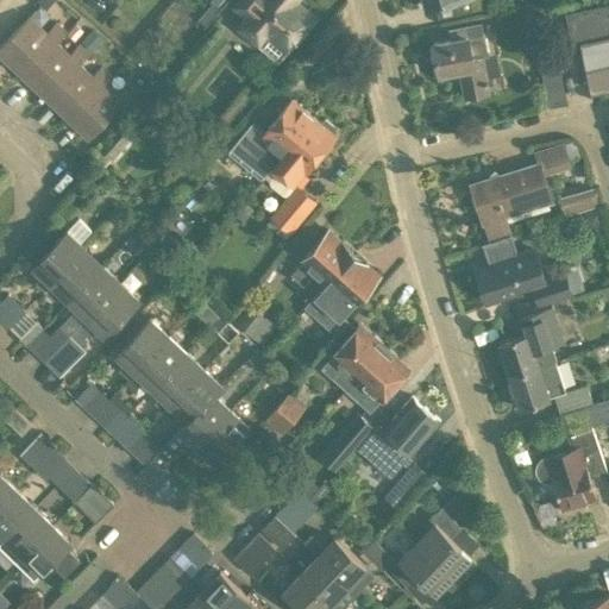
[(238,0),(234,6),(246,17),(238,27),(257,44),(267,33),(287,51),(314,18),(294,1),(295,0),(238,0)]
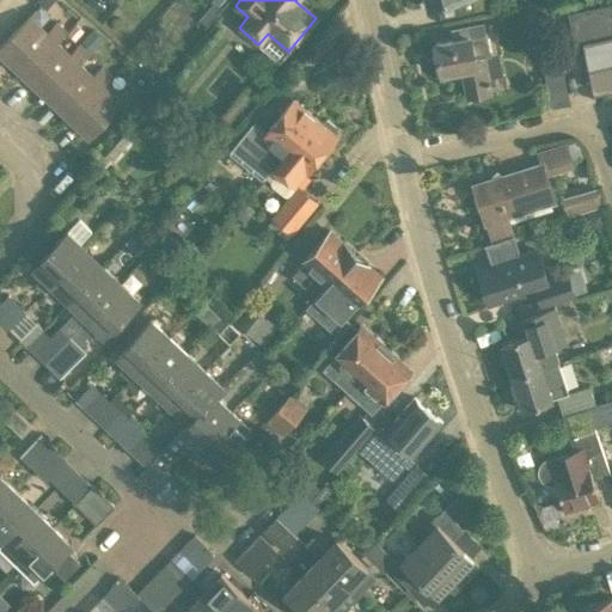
[(586,57),(593,95),(611,90),(611,2),(568,12),(577,59),(586,57)]
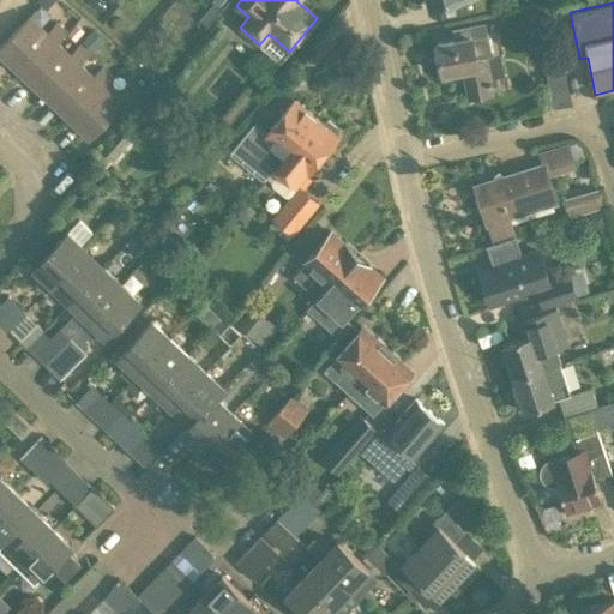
[(199,20),(206,25),(221,10),(214,4),(199,20)]
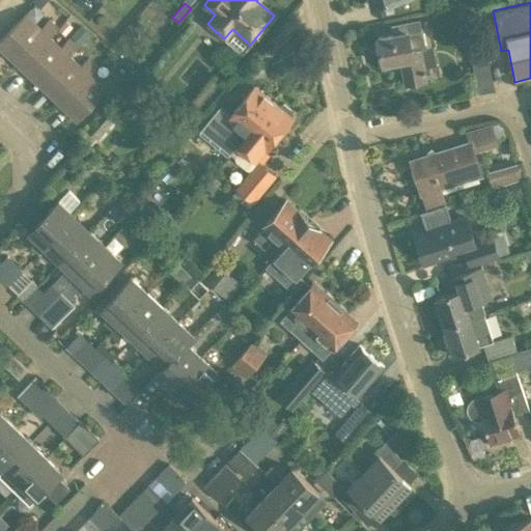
[(466,11),(470,15),(476,14),(474,3),(464,5),(466,11)]
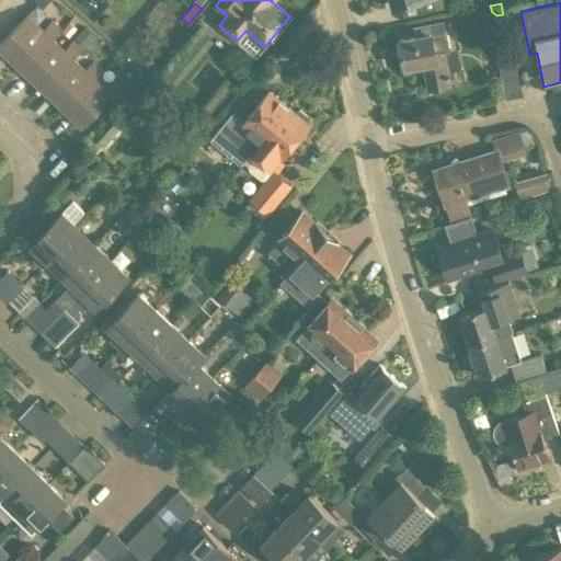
[(0,52),(23,73),(54,41),(61,32),(52,22),(43,32),(26,16),(0,44),(0,52)]
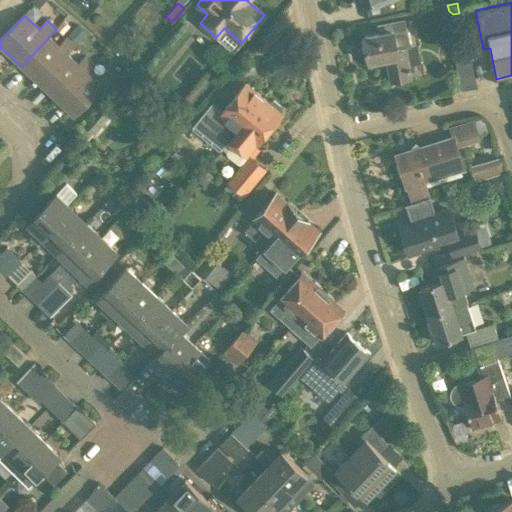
[(409,45),(404,19),(377,25),(379,33),(363,36),(368,63),(386,59),(390,82),(410,78),(409,71),(413,70),(412,66),(409,66),(405,46),(409,45)]
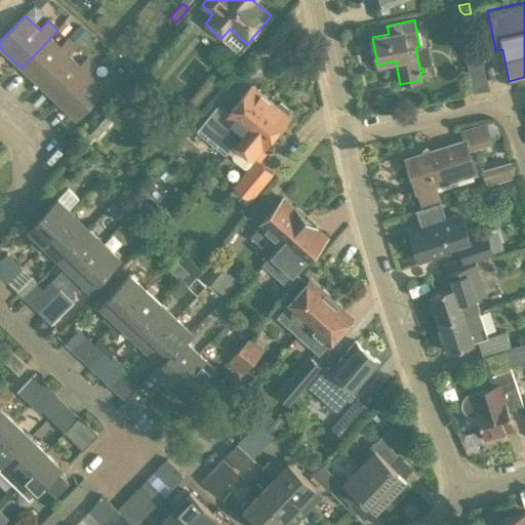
[(65,21),(58,28),(64,34),(71,27),(65,21)]
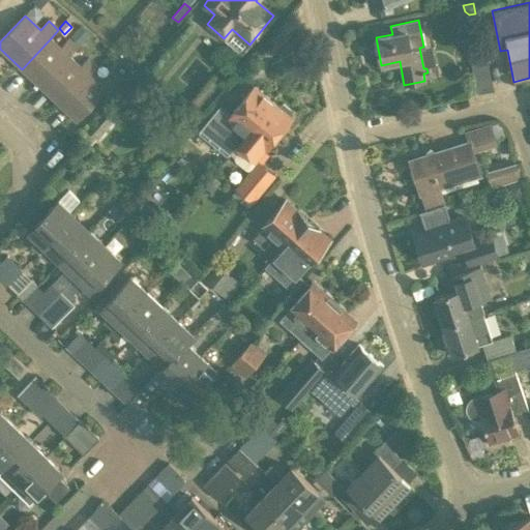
[(80,25),(70,36),(80,45),(89,34),(80,25)]
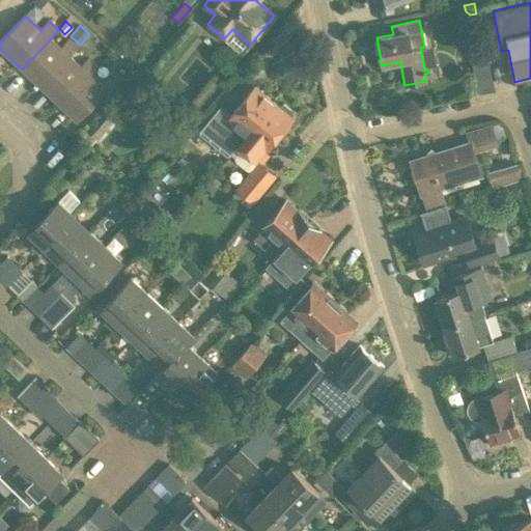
[(60,48),(51,38),(22,70),(40,88),(71,57),(78,49),(68,40),(60,48)]
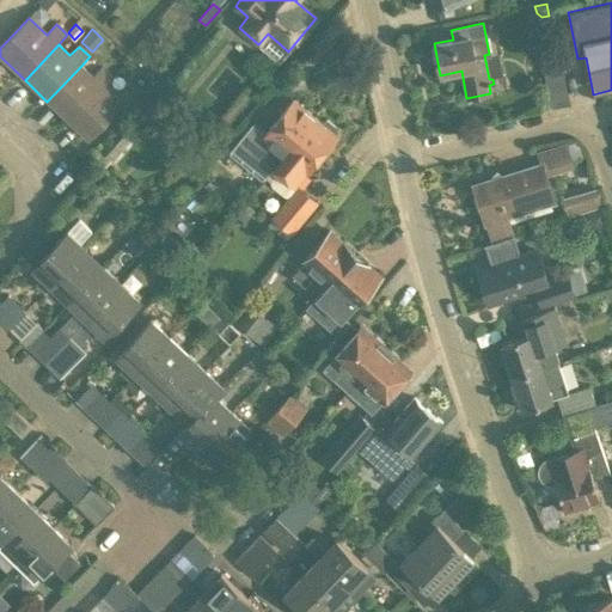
[(558,49),(539,53),(545,81),(564,78),(558,49)]
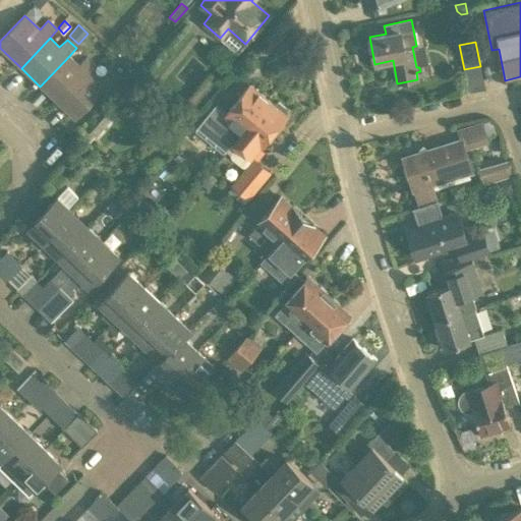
[(78,65),(69,56),(40,87),(60,105),(89,74),(96,67),(85,57),(78,65)]
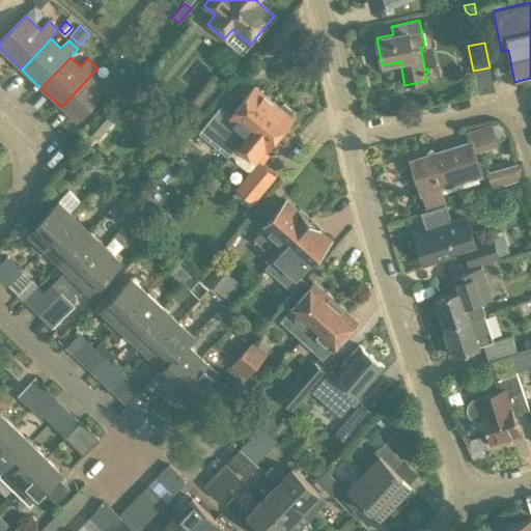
[(127,61),(122,65),(129,71),(132,66),(127,61)]
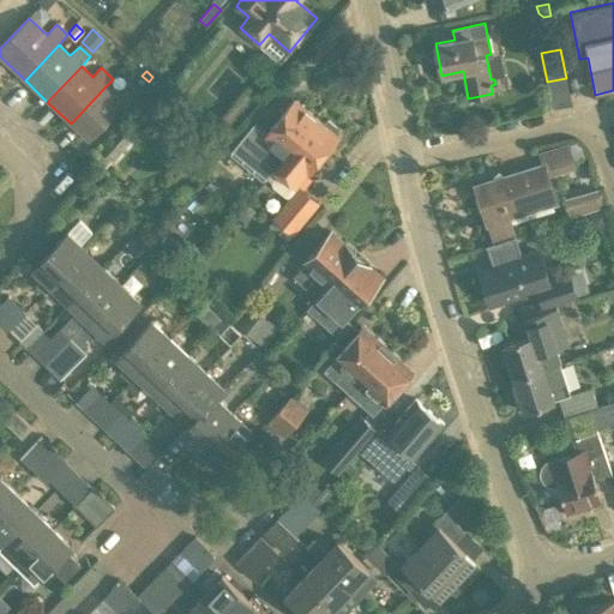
[(116,100),(104,88),(71,124),(90,142),(122,107),(126,112),(136,101),(125,90),(116,100)]
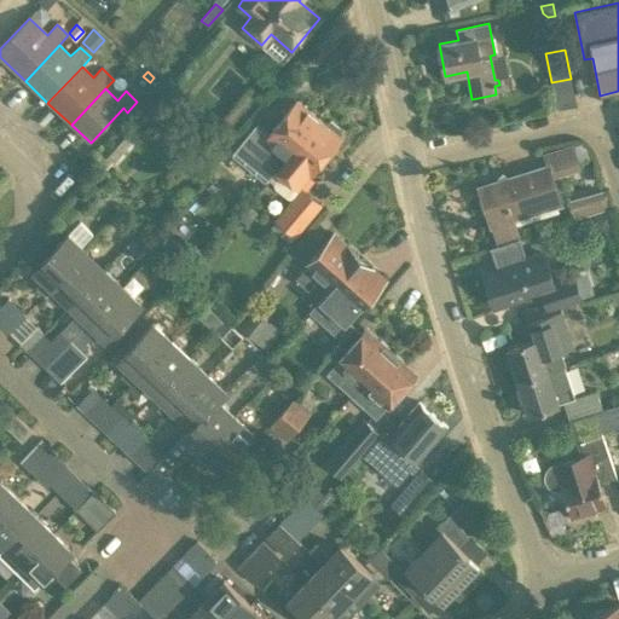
[(260,158),(276,172),(319,119),(298,100),(266,139),(247,123),(223,155),(239,169),(254,152),(260,157),(260,158)]
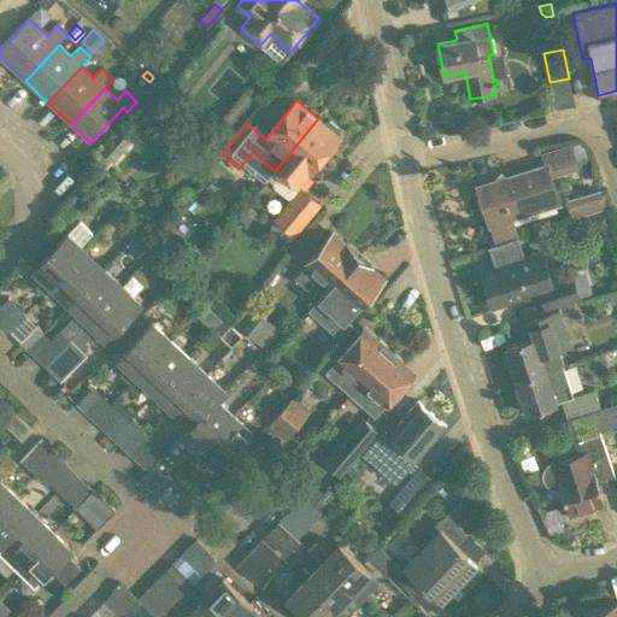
[(340,136),(318,118),(275,171),(278,175),(272,183),(272,188),(287,199),(292,199),(272,221),(293,238),(318,207),(298,191),(295,188),(307,174),(307,175),(340,136)]
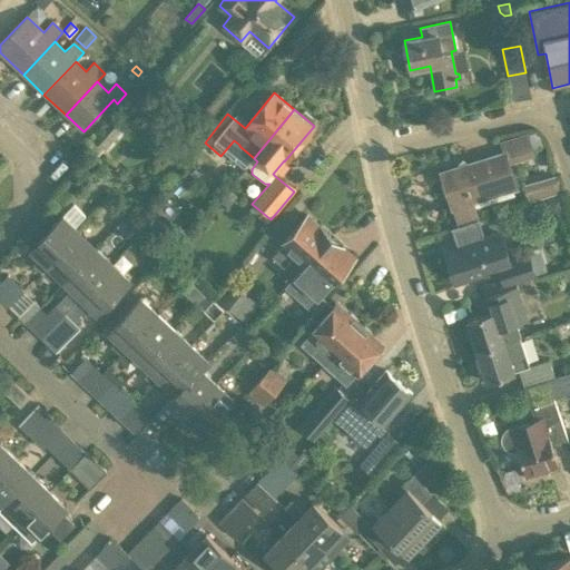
[(129,126),(118,117),(98,140),(90,149),(99,157),(107,148),(108,149),(129,126)]
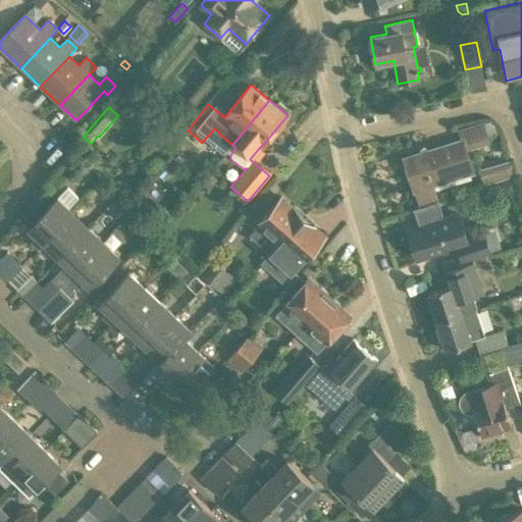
[(457,128),(461,142),(403,160),(417,206),(438,200),(434,186),(471,174),(464,151),(490,142),(483,120),(457,128)]
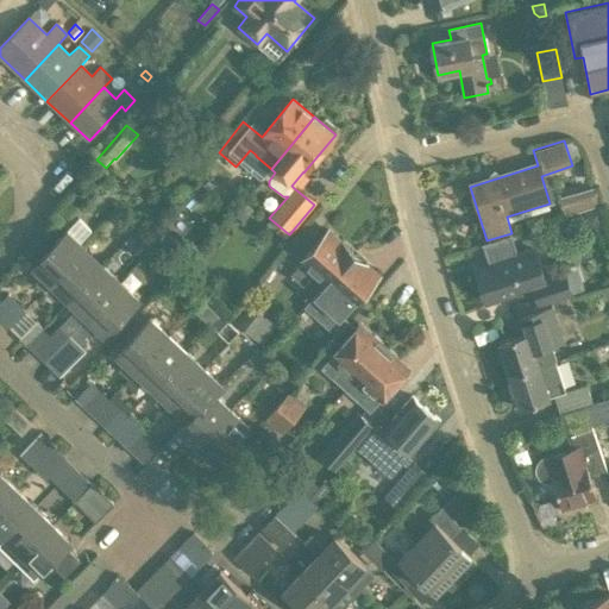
[(598,205),(594,187),(559,199),(565,215),(598,205)]
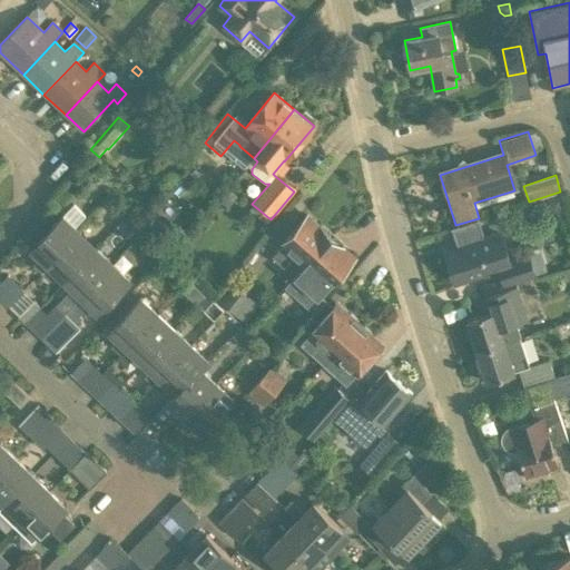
[(566,207),(561,194),(548,198),(551,212),(566,207)]
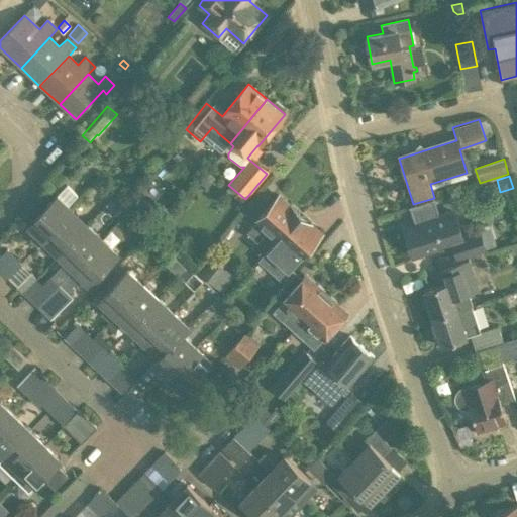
[(58,196),(28,226),(36,234),(30,241),(37,247),(73,211),(68,205),(77,195),(68,186),(58,196)]
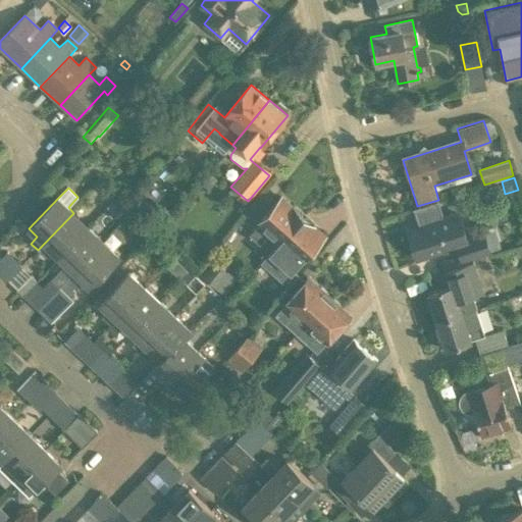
[(268,232),(279,242),(302,216),(280,198),(249,233),(259,244),(268,232)]
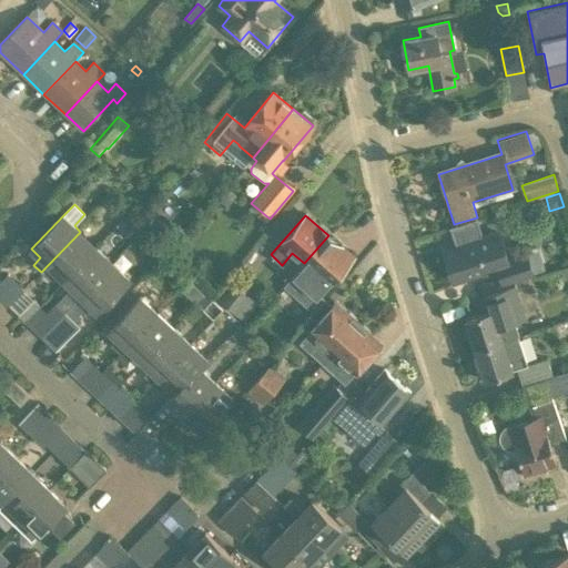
[(448,227),(457,251),(442,255),(452,284),(484,273),(483,271),(494,267),(500,287),(531,277),(525,257),(506,263),(496,235),(483,240),(475,219),(448,227)]
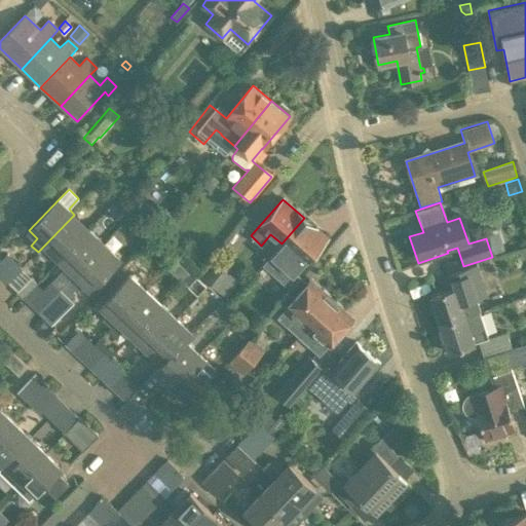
[(59,260),(88,229),(74,215),(38,252),(45,259),(51,253),(59,260)]
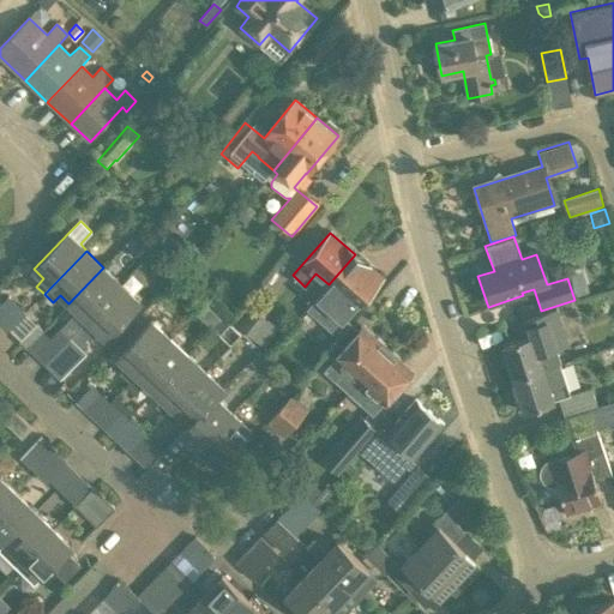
[(317,298),(330,308),(319,320),(339,338),(353,323),(345,315),(380,276),(355,254),(329,284),(317,298)]
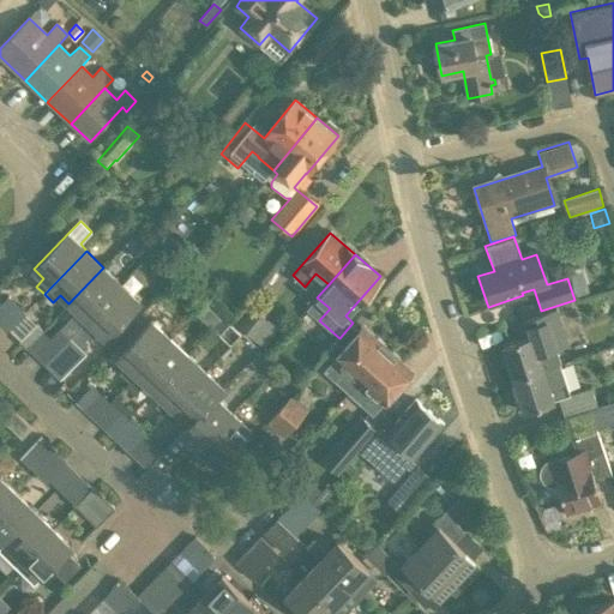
[(68,304),(74,309),(59,326),(61,327),(71,337),(121,284),(103,268),(68,304)]
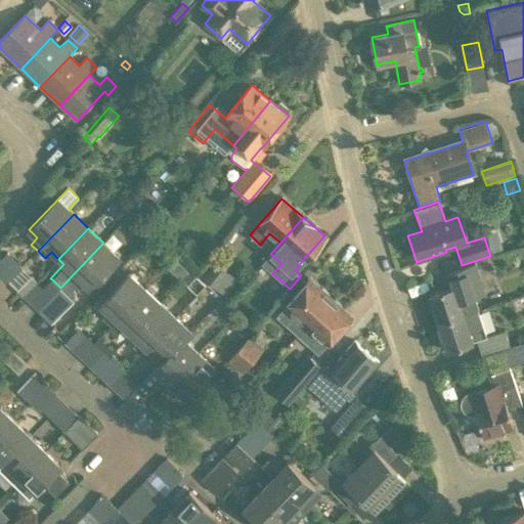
[(68,280),(60,288),(70,297),(75,292),(73,290),(75,288),(76,288),(81,281),(89,289),(119,258),(103,243),(68,280)]
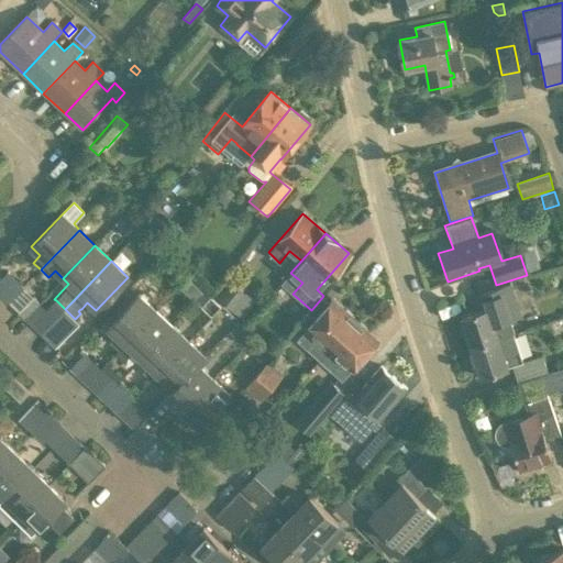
[(231,283),(218,298),(246,322),(260,306),(231,283)]
